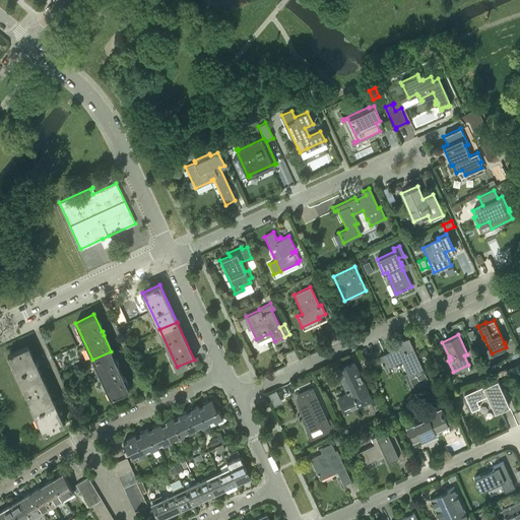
[(431,386),(408,337),(396,343),(397,347),(379,355),(386,371),(388,370),(386,366),(402,358),(409,372),(405,374),(407,378),(405,379),(412,394),(431,386)]
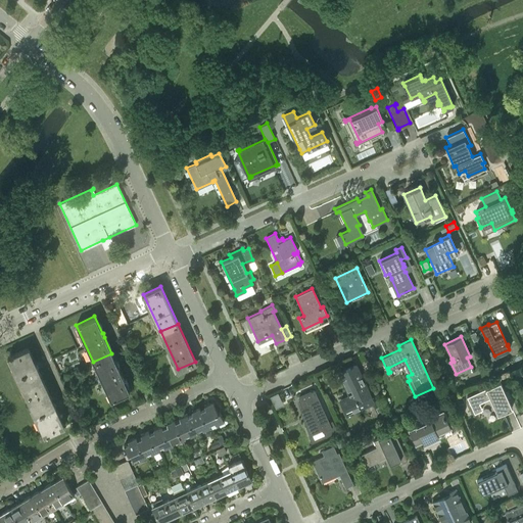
[(20,385),(25,393),(45,384),(28,347),(7,357),(12,367),(11,367),(20,385)]
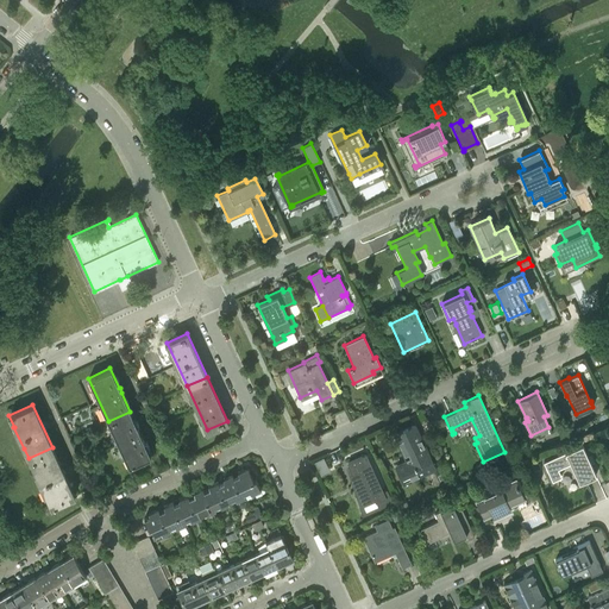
[(130,412),(108,421),(129,465),(150,456),(142,435),(139,431),(130,412)]
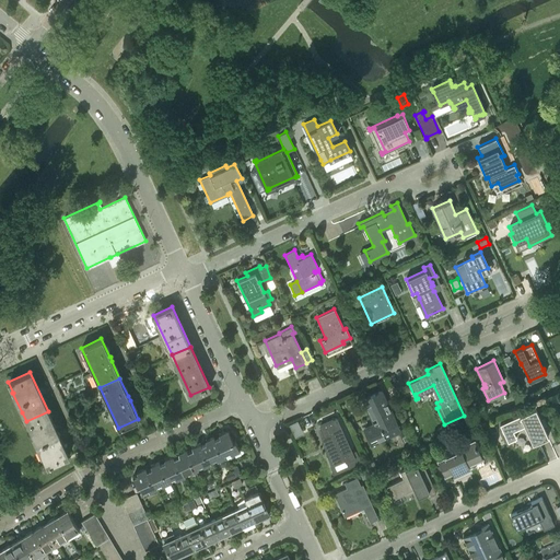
[(377,422),(364,428),(370,440),(389,430),(391,433),(397,431),(391,416),(389,417),(387,410),(389,409),(381,391),(363,398),(372,418),(375,416),(377,422)]
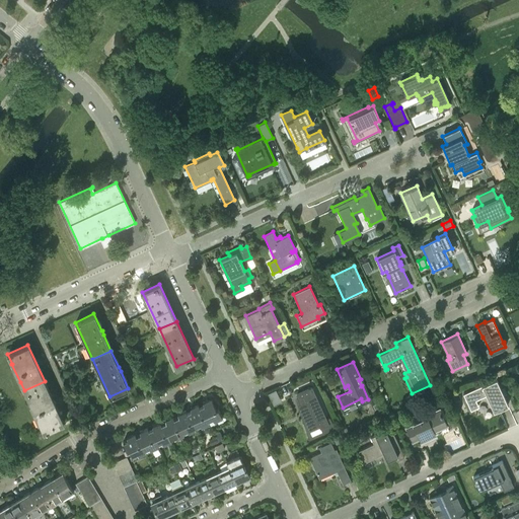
[(508,404),(496,378),(463,393),(470,410),(478,406),(475,399),(486,395),(493,411),(508,404)]
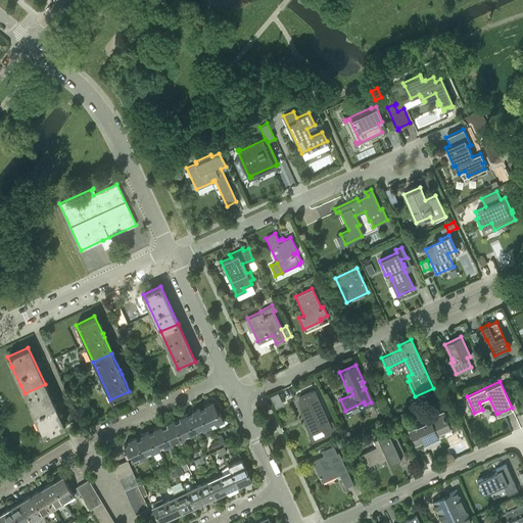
[(45,384),(25,393),(31,406),(30,407),(38,425),(39,424),(44,435),(64,425),(45,384)]
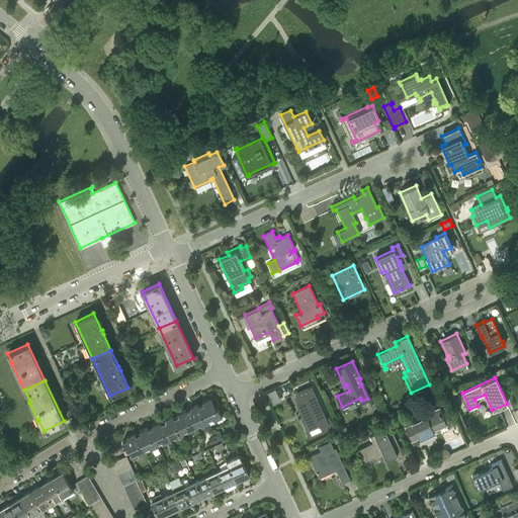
[(311,386),(296,394),(298,399),(304,422),(303,422),(306,431),(319,425),(323,433),(334,428),(329,417),(325,418),(311,386)]
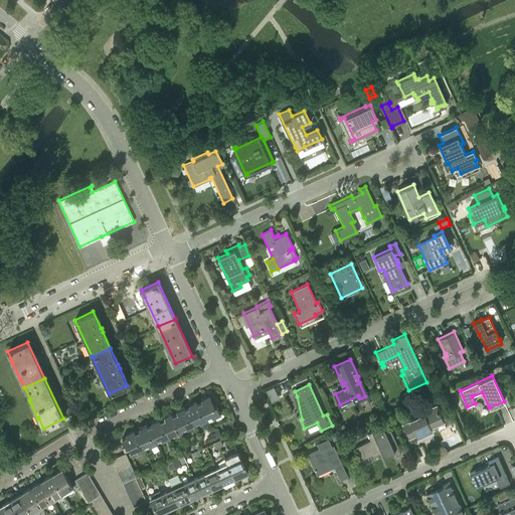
[(272,401),(281,397),(275,385),(267,389),(272,401)]
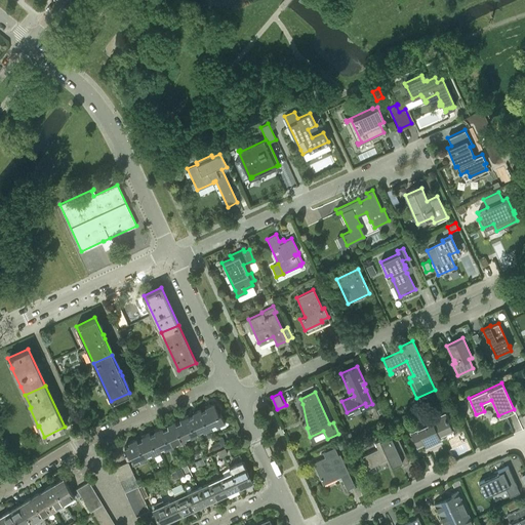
[(438,407),(440,411),(449,406),(447,402),(438,407)]
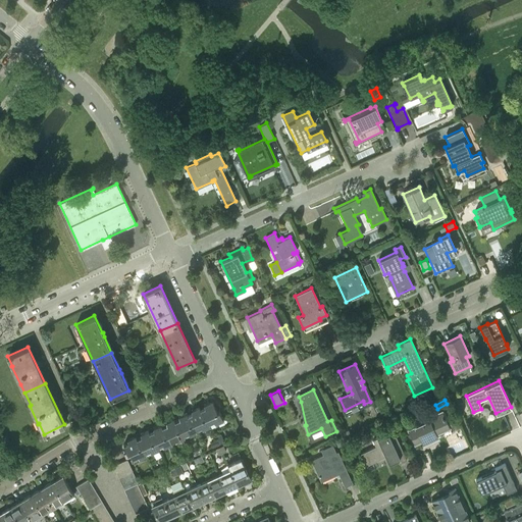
[(204,407),(200,409),(204,416),(206,415),(209,423),(213,421),(215,423),(223,419),(218,410),(217,411),(212,401),(204,405),(204,407)]
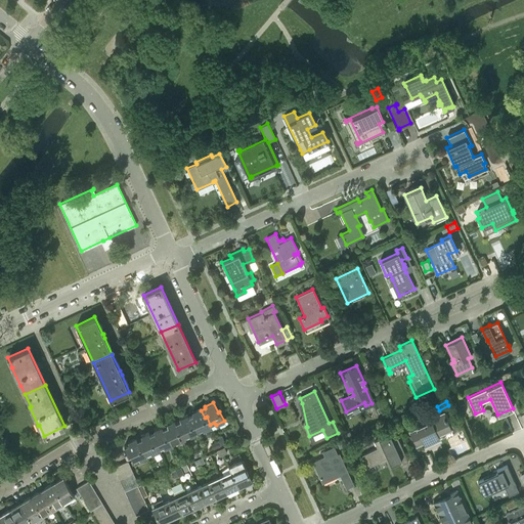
[(192,415),(188,417),(191,424),(193,423),(198,430),(202,428),(203,431),(211,427),(210,425),(207,417),(205,418),(201,410),(200,408),(191,411),(192,415)]
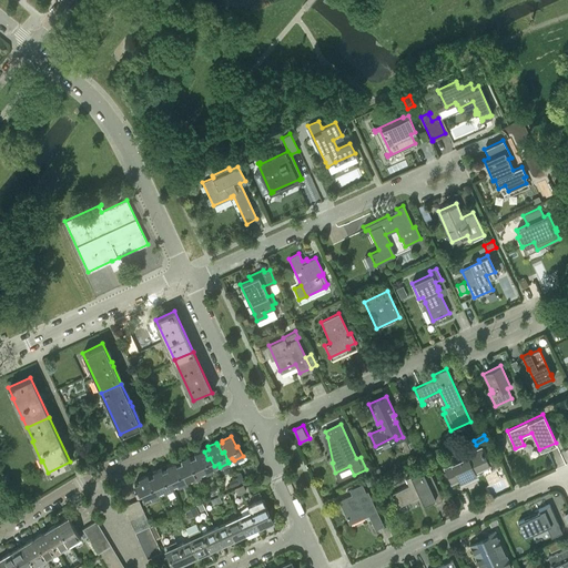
[(489,466),(487,463),(486,459),(488,458),(483,446),(444,465),(452,482),(458,478),(462,484),(477,476),(475,473),(489,466)]
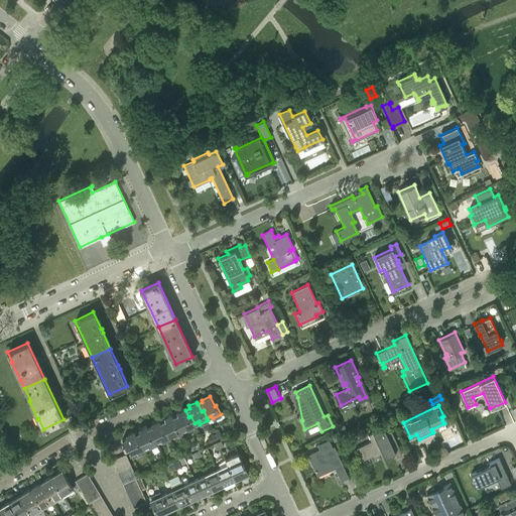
[(176,414),(172,415),(176,423),(178,422),(181,429),(185,427),(187,429),(196,426),(195,423),(190,416),(188,417),(185,410),(184,407),(176,411),(176,414)]
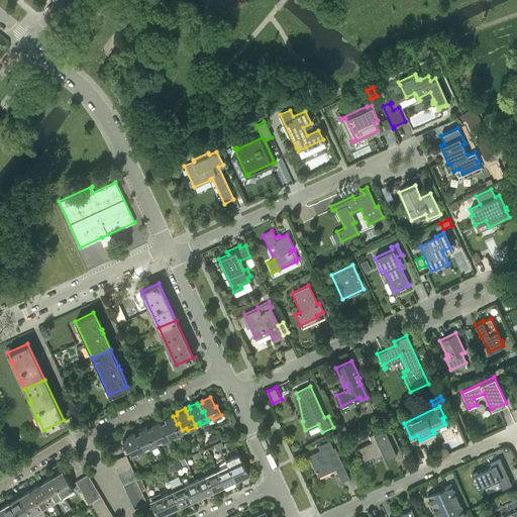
[(165,420),(161,422),(164,429),(166,429),(170,436),(174,434),(175,436),(183,433),(182,430),(179,423),(177,424),(173,416),(172,414),(164,418),(165,420)]
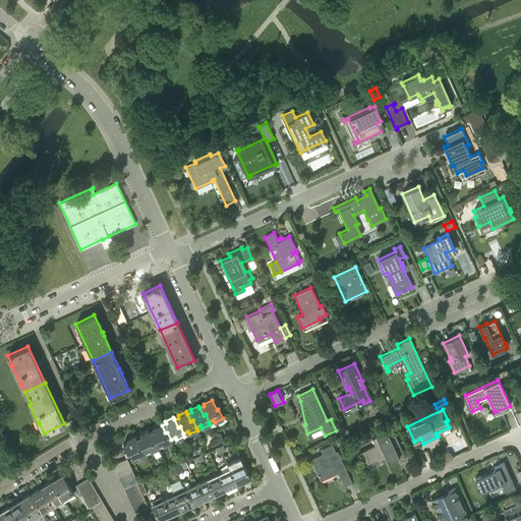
[(153,429),(149,431),(153,439),(155,438),(158,446),(162,444),(164,446),(172,442),(171,440),(167,432),(165,432),(162,425),(161,423),(153,427),(153,429)]
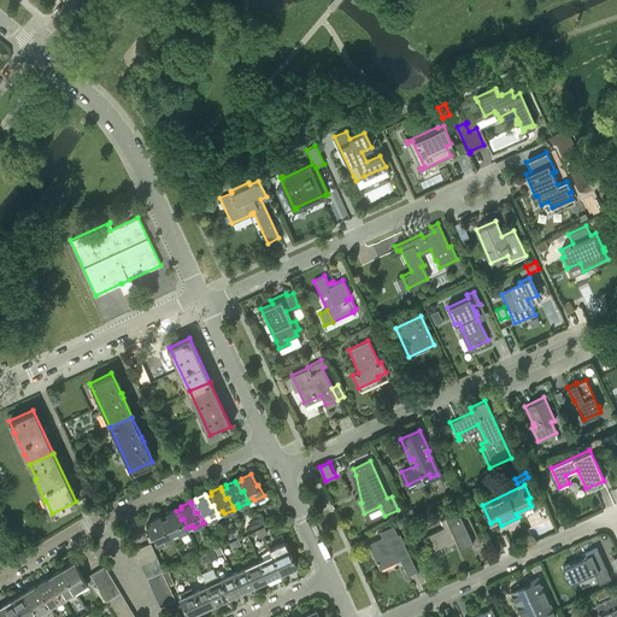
[(166,516),(162,518),(165,527),(168,526),(172,534),(177,532),(178,535),(188,530),(187,528),(183,518),(181,519),(176,511),(175,509),(165,512),(166,516)]
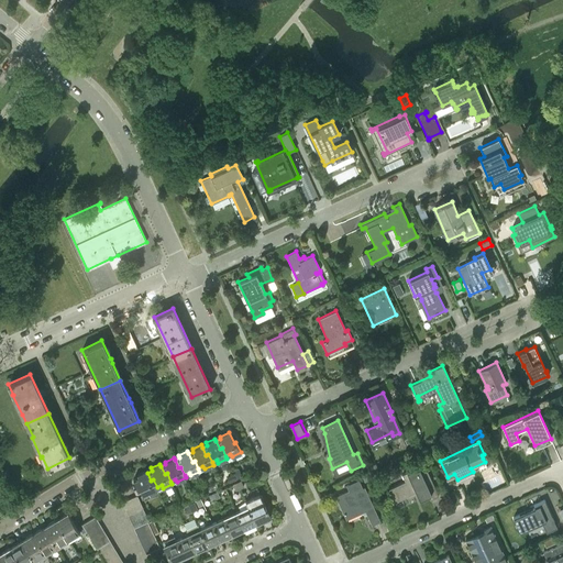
[(439,496),(432,483),(423,464),(416,468),(401,474),(405,482),(388,488),(395,501),(416,492),(419,499),(428,495),(430,499),(439,496)]
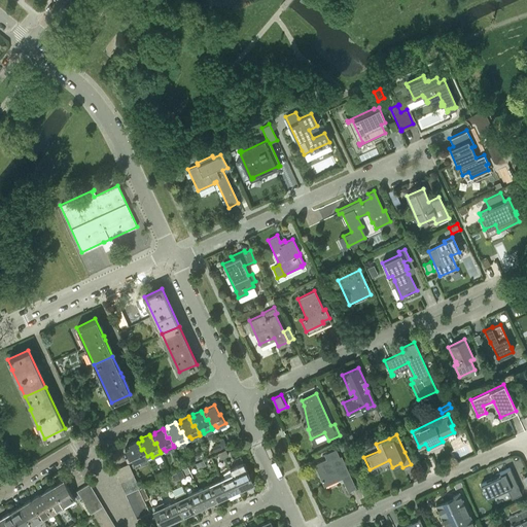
[(351,435),(346,437),(350,448),(355,446),(351,435)]
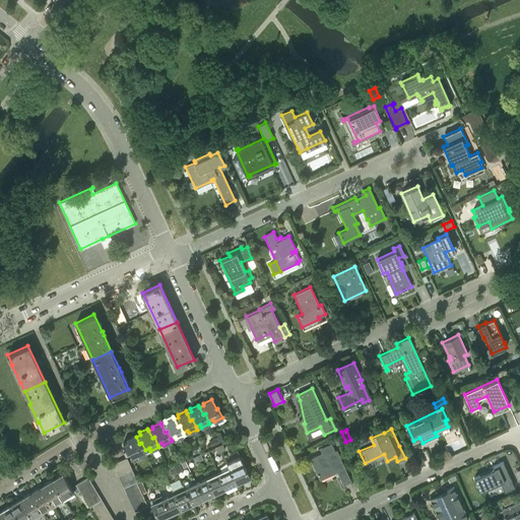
[(128,450),(132,456),(136,454),(138,456),(146,453),(145,450),(141,443),(139,444),(136,437),(135,434),(127,438),(127,441),(123,442),(127,451),(128,450)]
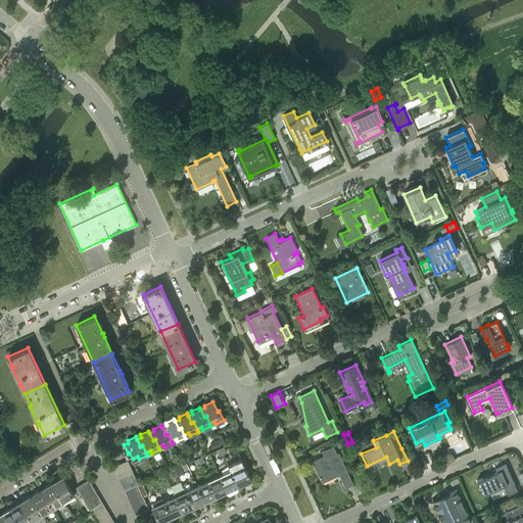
[(335,439),(338,447),(344,445),(340,437),(335,439)]
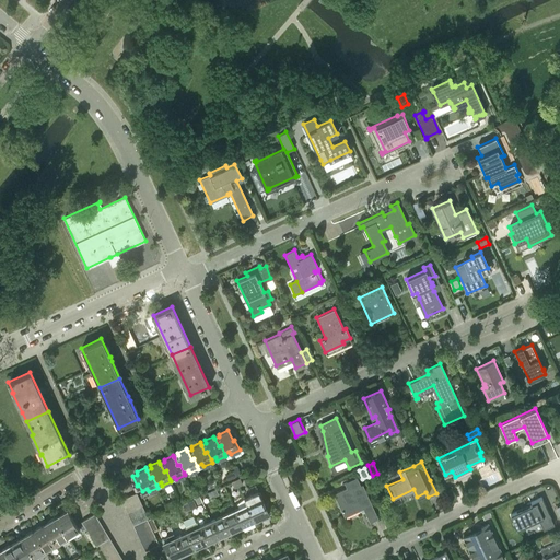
[(350,486),(335,493),(345,515),(363,506),(370,521),(377,517),(362,485),(360,486),(357,478),(348,481),(350,486)]
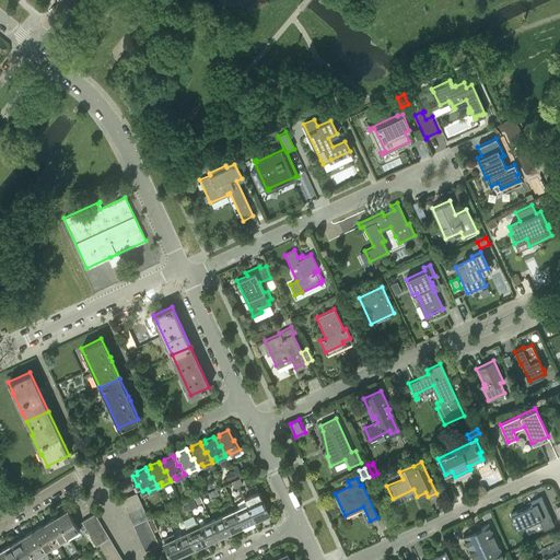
[(244,498),(246,504),(254,520),(268,513),(258,491),(244,498)]
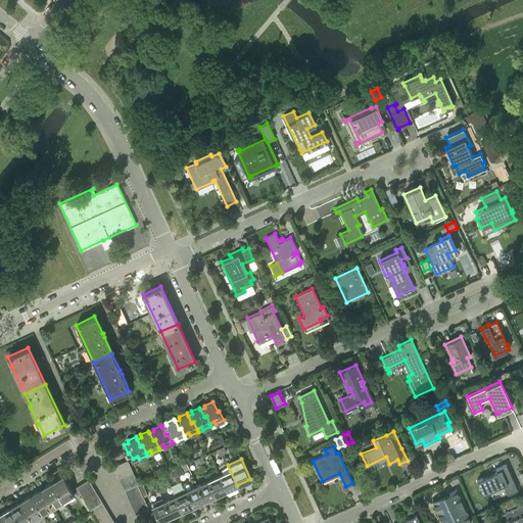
[(114,466),(116,472),(129,466),(126,460),(114,466)]
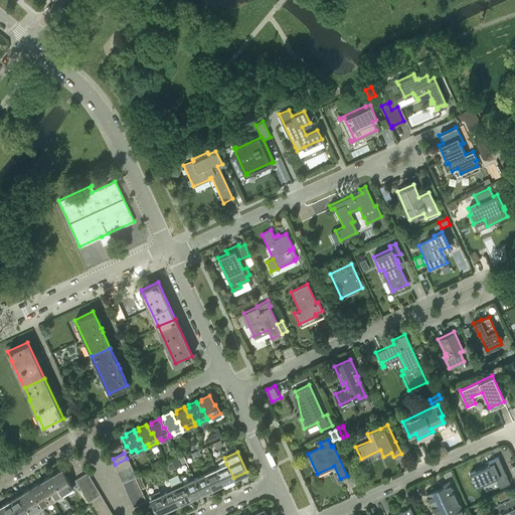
[(233,478),(226,464),(224,458),(218,463),(220,467),(215,469),(222,483),(233,478)]
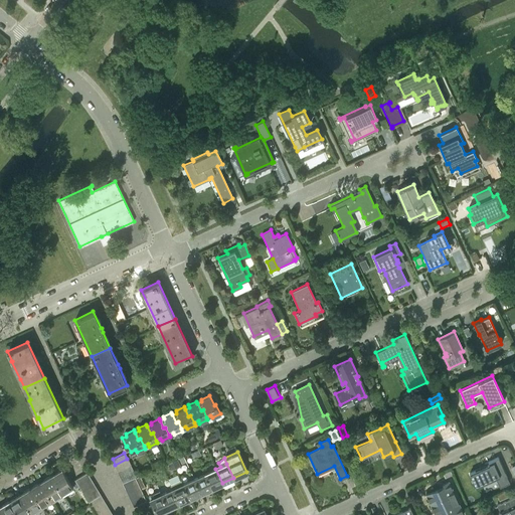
[(470,474),(475,486),(495,477),(500,486),(509,482),(498,458),(488,462),(490,465),(485,467),(485,466),(482,467),(482,468),(470,474)]
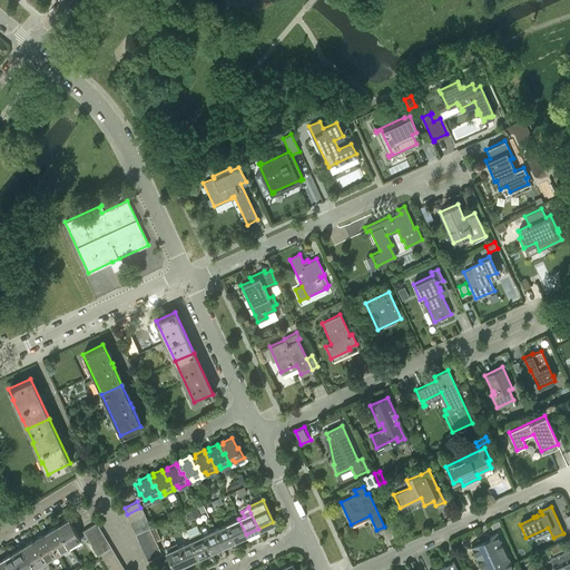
[(140,508),(127,514),(130,521),(144,514),(140,508)]
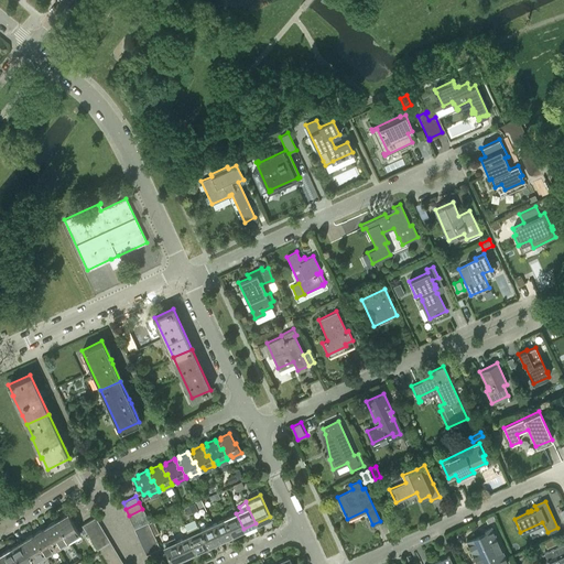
[(142,509),(129,516),(132,522),(145,516),(142,509)]
